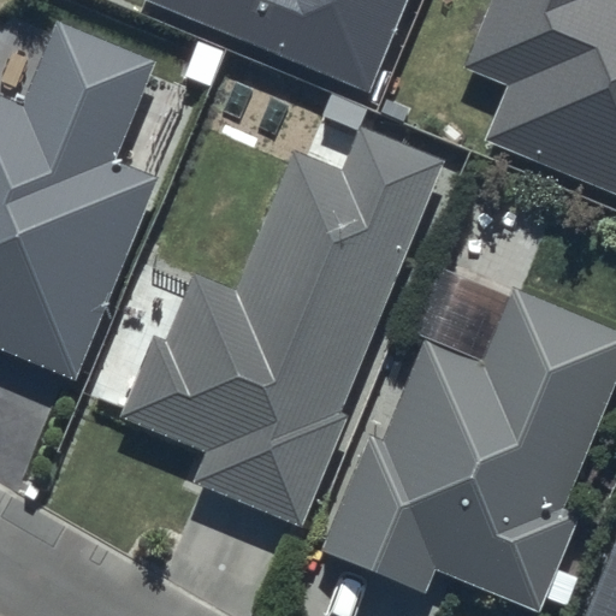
[(143,0),(368,94),(407,0),(143,0)]
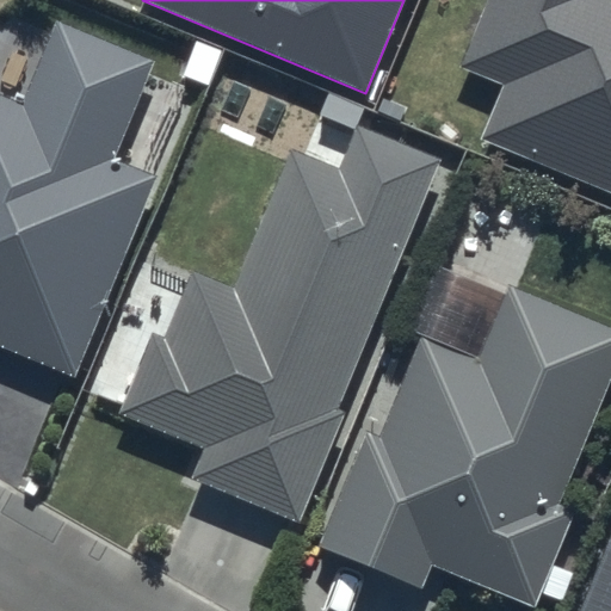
[(610,0),(486,0),(460,66),(505,85),(483,139),(610,190),(610,0)]
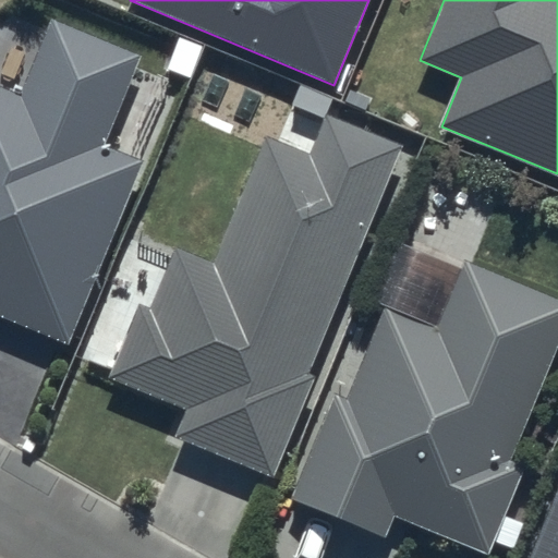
[(137,57),(51,23),(21,99),(0,91),(0,315),(69,342),(140,162),(101,147),(137,57)]
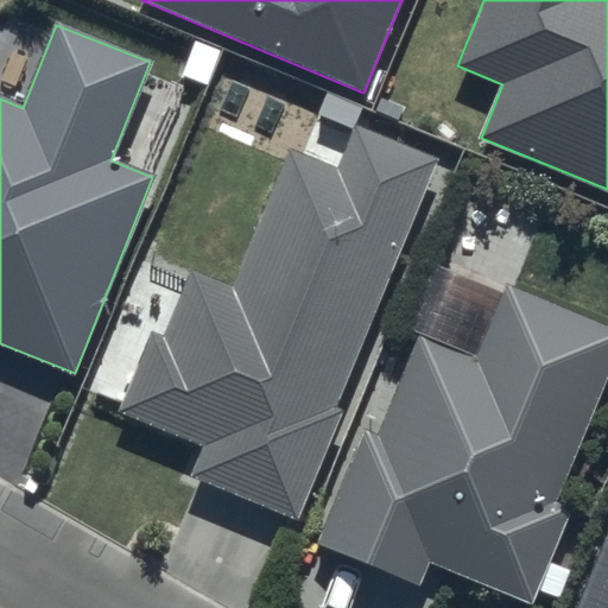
[(292,520),(420,219),(282,159),(228,284),(190,268),(159,341),(149,336),(115,413),(200,448),(188,475),(292,520)]
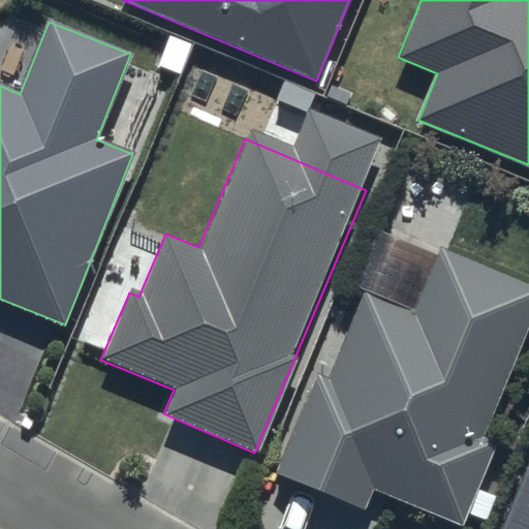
[(478,441),(528,323),(528,277),(439,239),(408,309),(364,289),(323,383),(314,379),(274,472),(365,511),(373,493),(456,528),(457,528),(493,447),(478,441)]
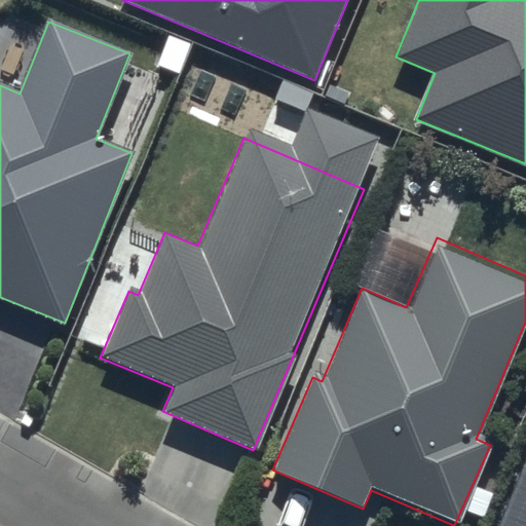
[(525,525),(525,466),(500,525),(525,525)]
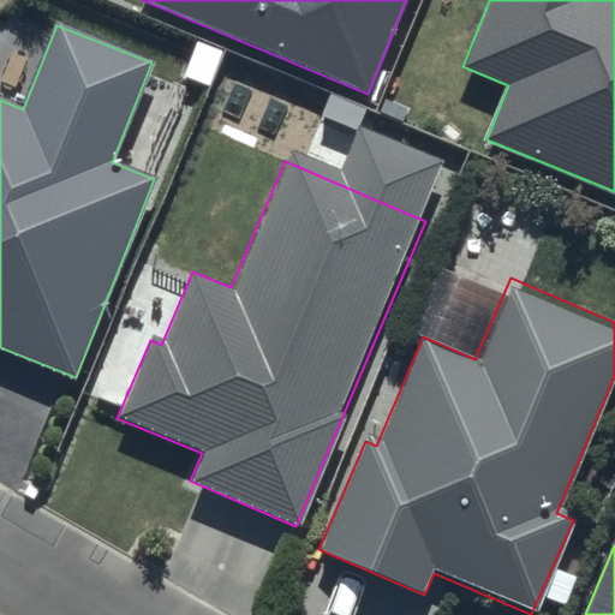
All buildings are outlined.
